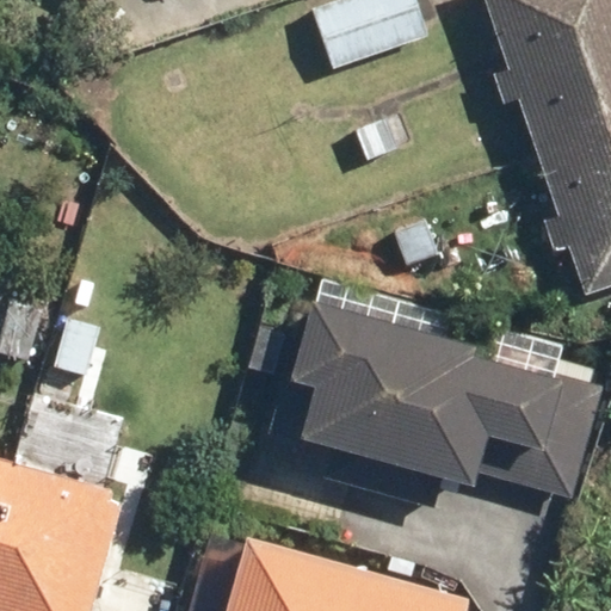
[(417,0),(326,0),(309,6),(332,69),(429,34),(417,0)]
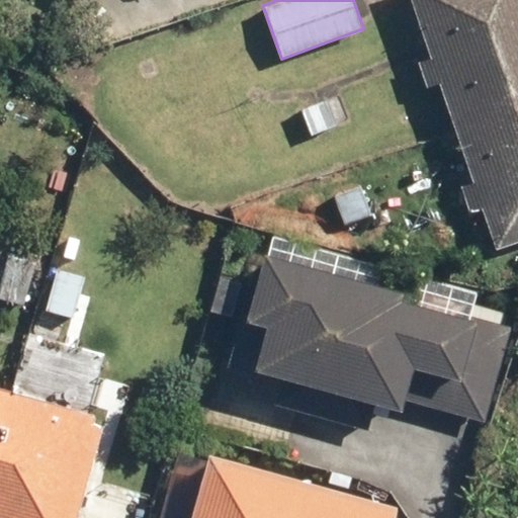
[(517,238),(517,0),(410,0),(495,247),(517,238)]
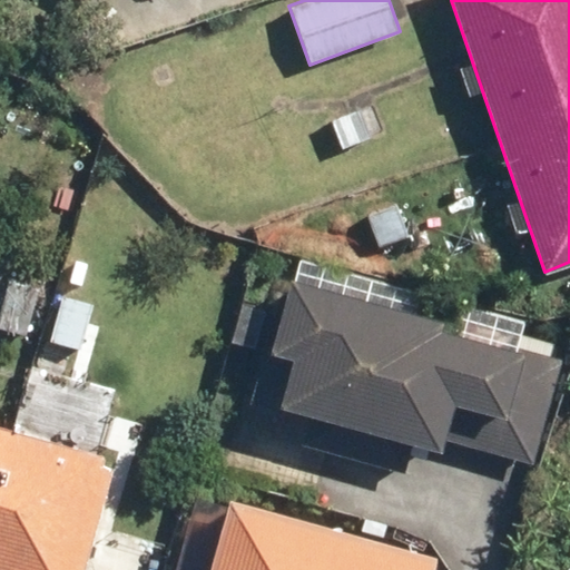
[(405,89),(328,120),(341,149),(418,117),(405,89)]
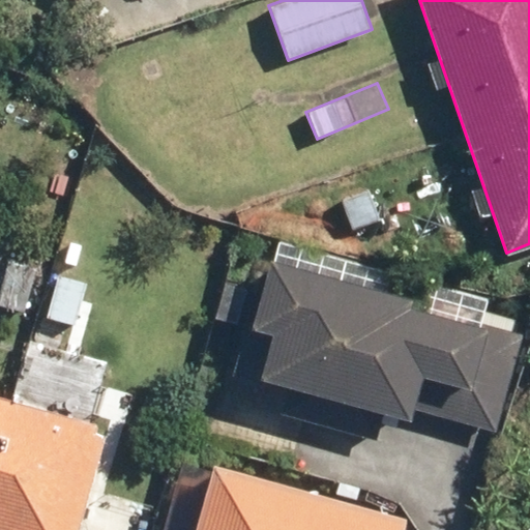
[(370,187),(340,197),(351,230),(380,221),(370,187)]
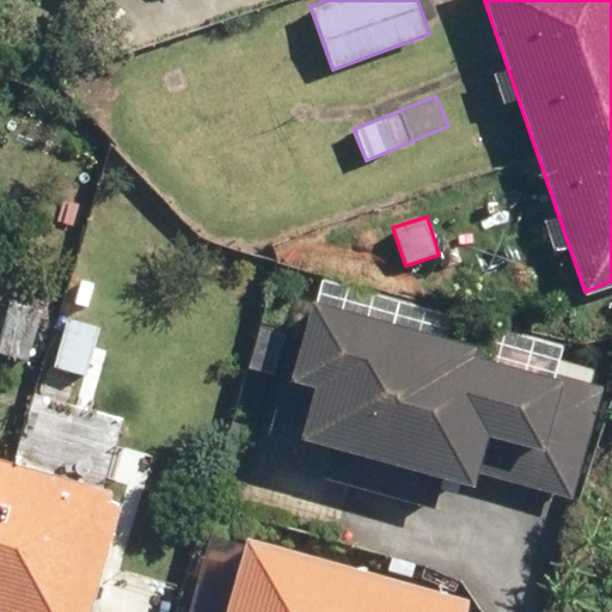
[(43,307),(8,297),(0,322),(0,350),(26,359),(43,307)]
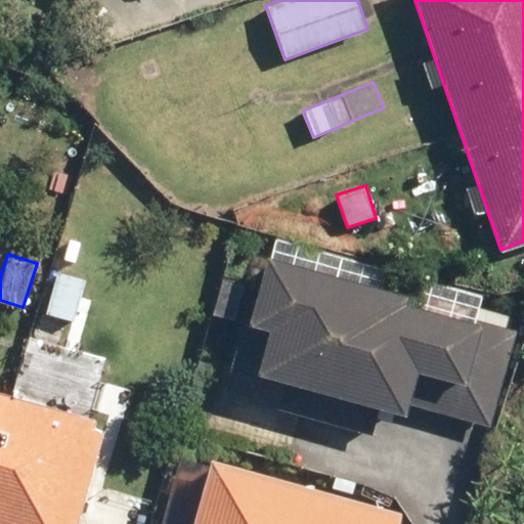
[(412,295),(268,255),(249,321),(268,328),(256,373),(284,380),(276,406),(369,432),(378,405),(409,415),(412,404),(491,427),(517,334),(409,303),(412,295)]
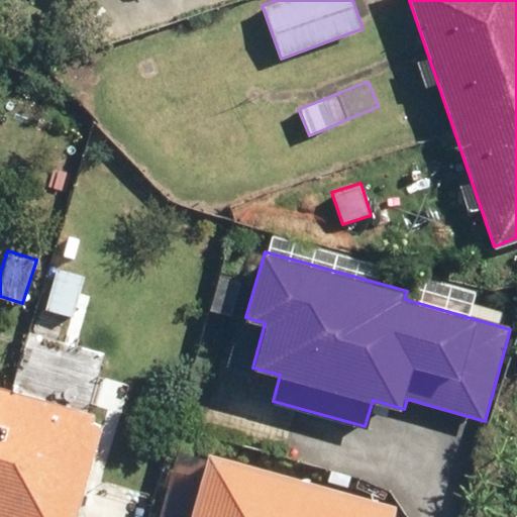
[(85,276),(56,268),(44,309),(74,317),(85,276)]
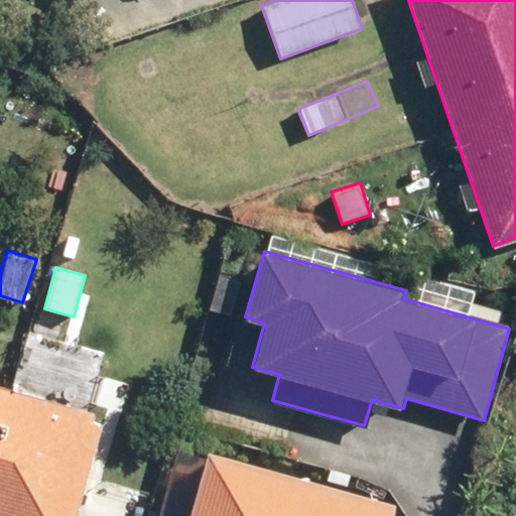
[(0,515),(74,515),(101,421),(92,419),(93,412),(0,385),(0,515)]
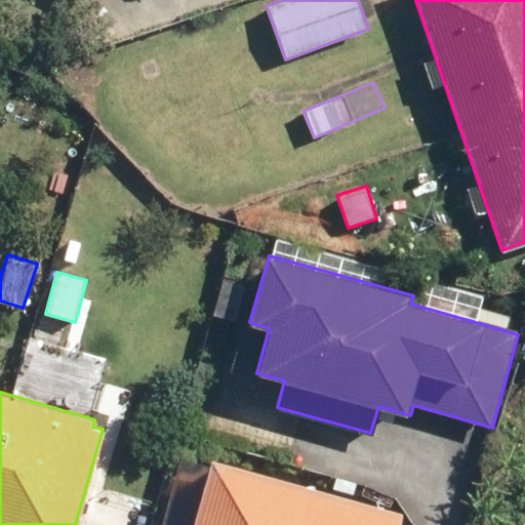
[(401,524),(405,512),(213,458),(194,524),(401,524)]
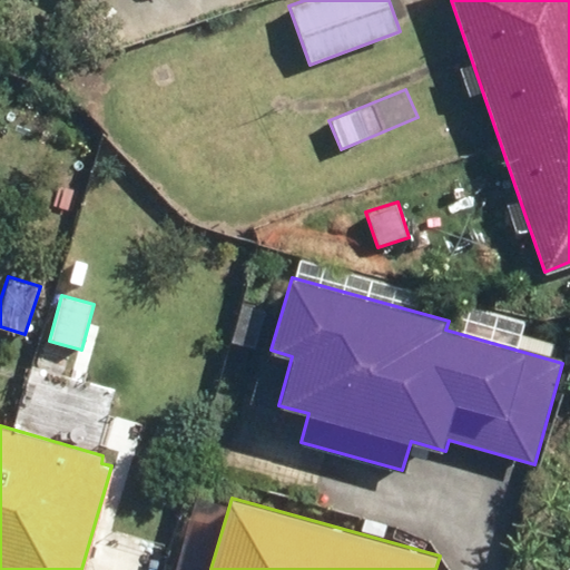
All buildings are outlined.
